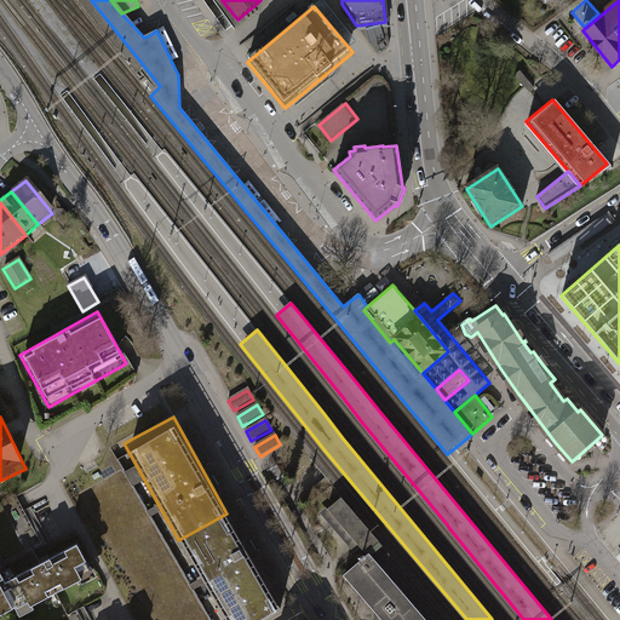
[(342,499),(327,511),(366,555),(363,557),(345,573),(342,577),(378,619),(422,619),(367,555),(374,549),(380,543),(342,499)]
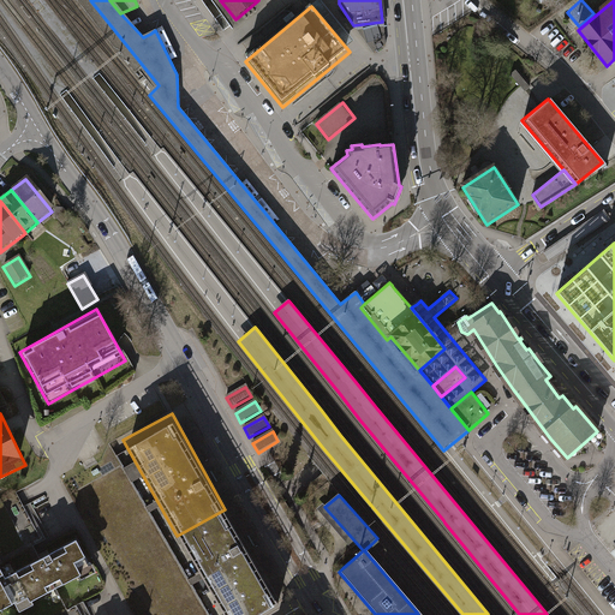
[(322,506),(317,511),(351,549),(356,544),(322,506)]
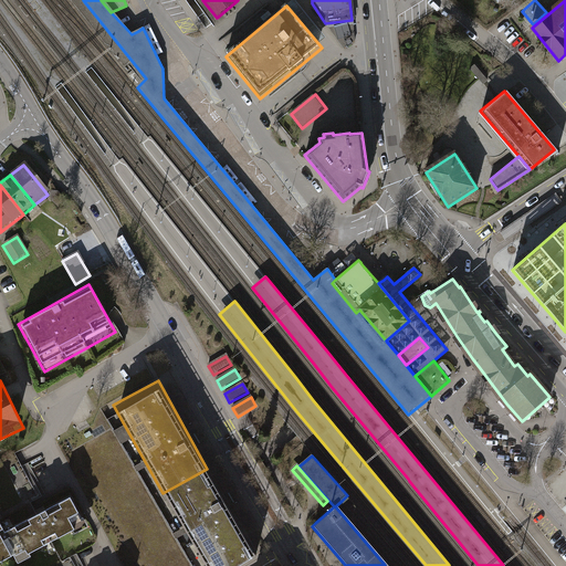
[(207,469),(163,493),(203,565),(240,565),(260,554),(207,469)]
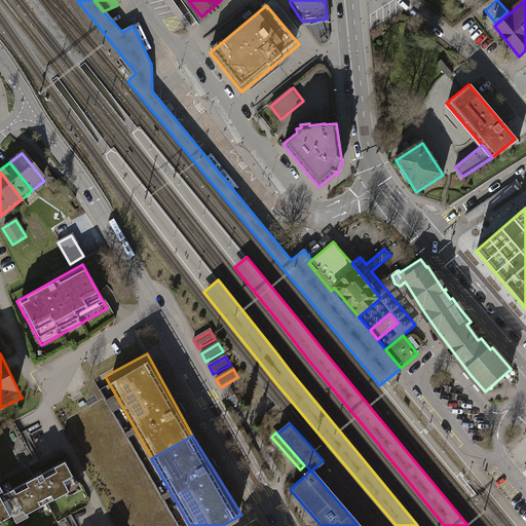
[(2,498),(13,520),(16,525),(78,493),(64,465),(2,498)]
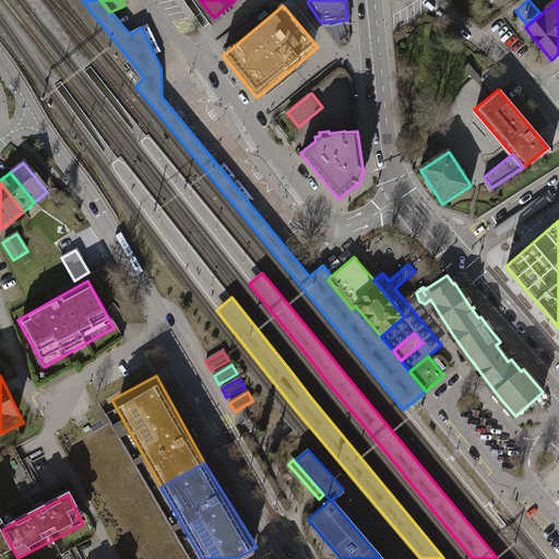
[(0,525),(0,558),(14,552),(2,530),(0,525)]
